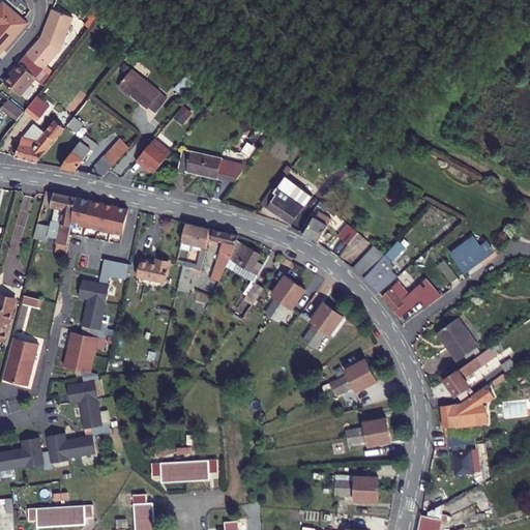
[(0,54),(20,31),(16,27),(23,19),(2,1),(0,2),(0,54)]
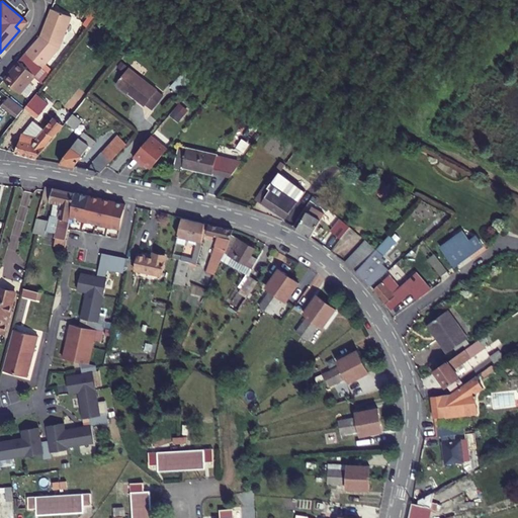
[(58,49),(61,42),(72,16),(52,8),(40,35),(40,36),(25,54),(36,64),(41,69),(58,49)]
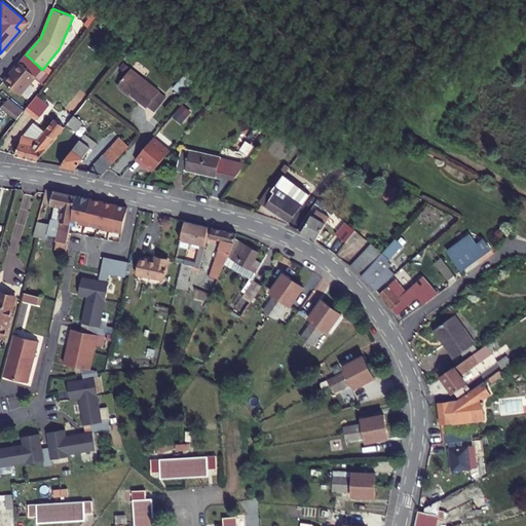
[(90,12),(87,16),(89,19),(94,21),(97,16),(90,12)]
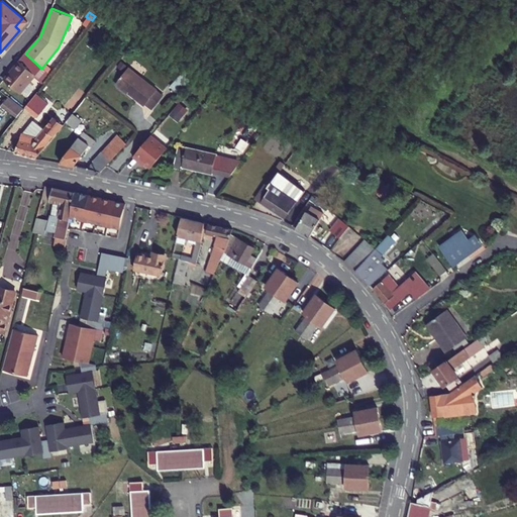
[(5,79),(3,80),(20,94),(35,76),(19,62),(14,67),(9,73),(5,79)]
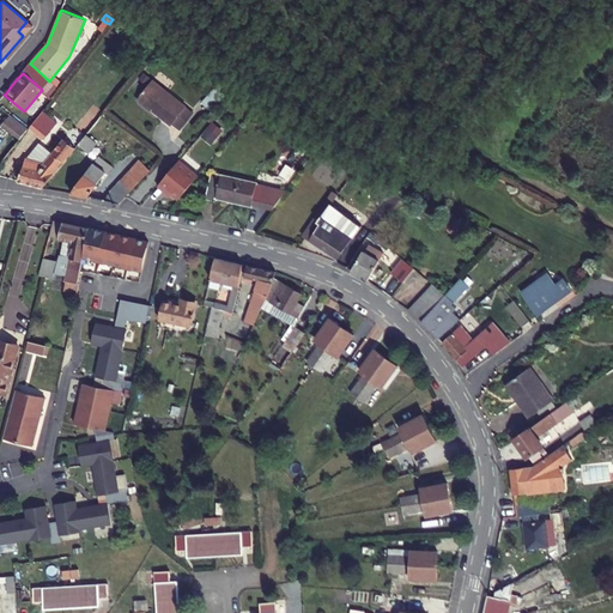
[(152,79),(139,98),(174,126),(175,123),(182,129),(196,113),(152,79)]
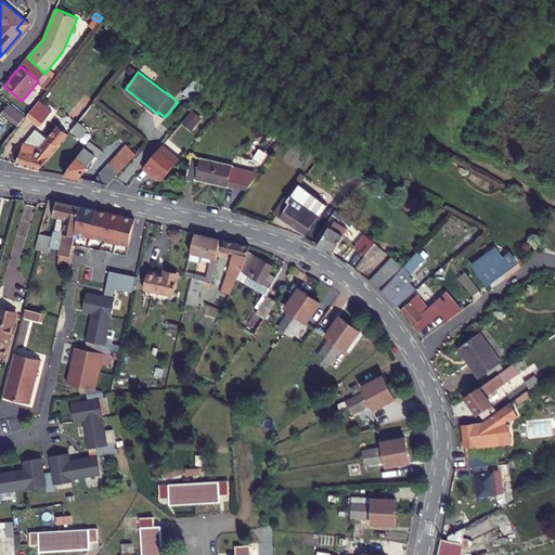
[(192,100),(206,84),(196,76),(182,92),(192,100)]
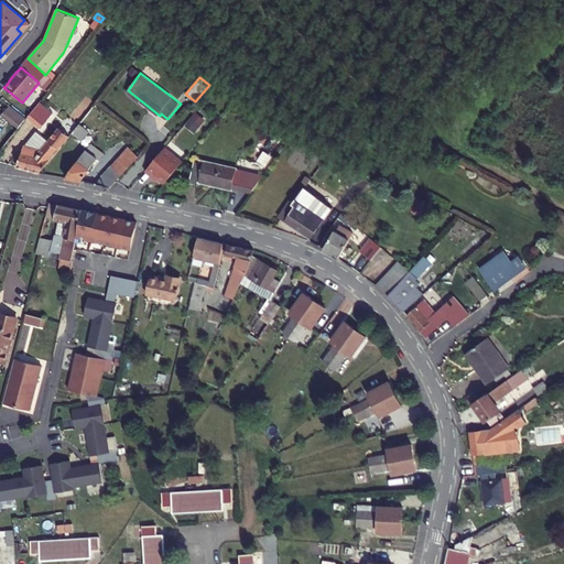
[(4,102),(0,107),(0,115),(18,130),(24,121),(4,102)]
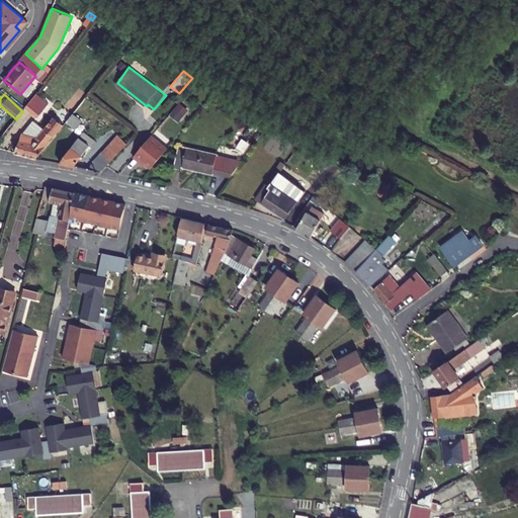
[(41,108),(30,100),(24,108),(22,111),(32,119),(41,108)]
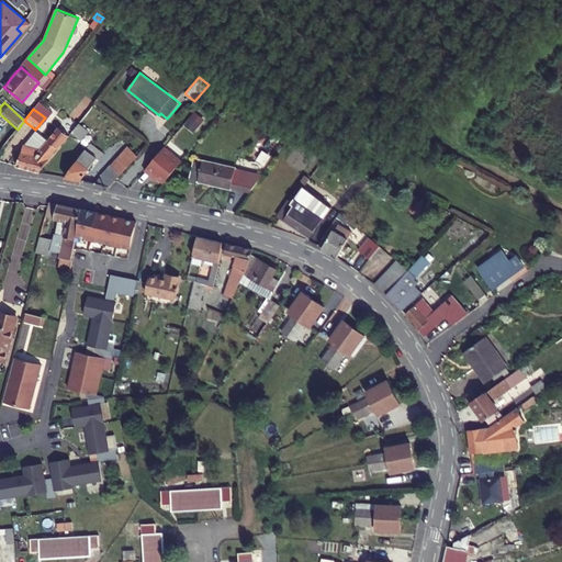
[(193,115),(187,123),(195,130),(202,123),(193,115)]
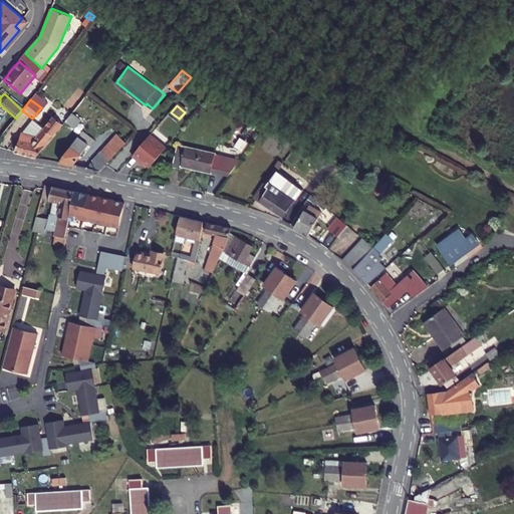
[(75,109),(66,119),(65,121),(74,129),(84,116),(75,109)]
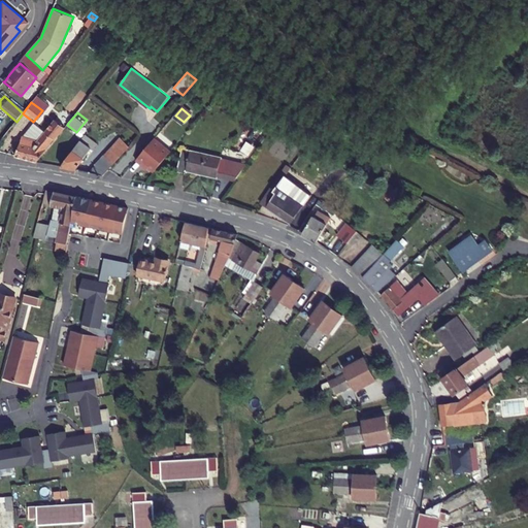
[(31,138),(17,157),(36,162),(65,128),(56,121),(39,140),(31,138)]
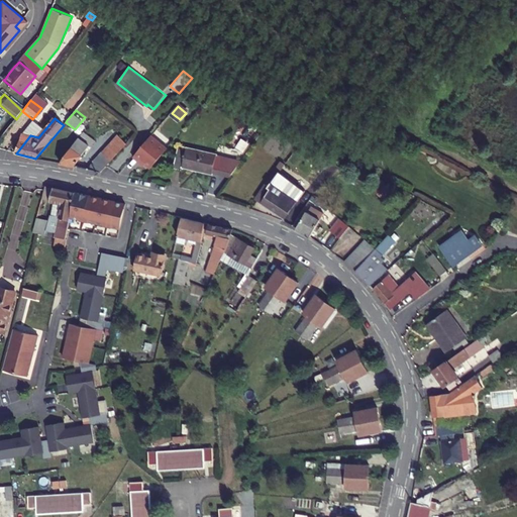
[(156,130),(152,134),(163,143),(167,138),(156,130)]
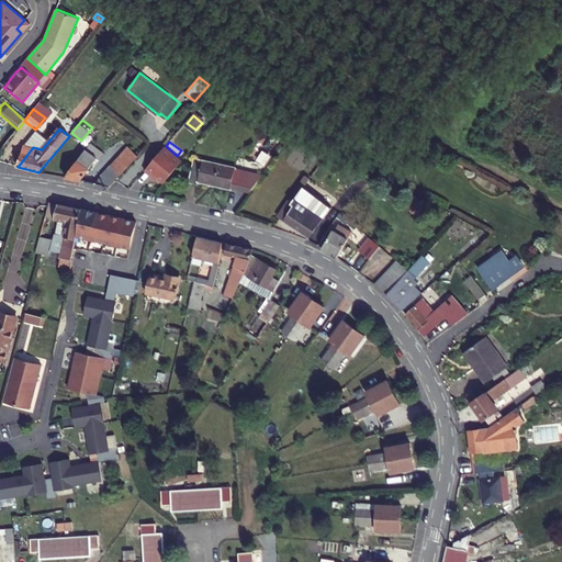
[(127,146),(97,179),(107,189),(138,156),(127,146)]
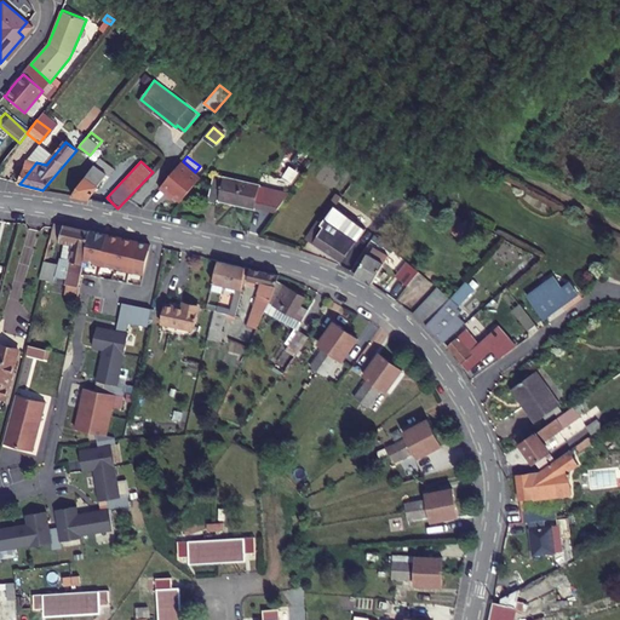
[(182,162),(160,189),(167,195),(170,193),(181,202),(200,178),(182,162)]
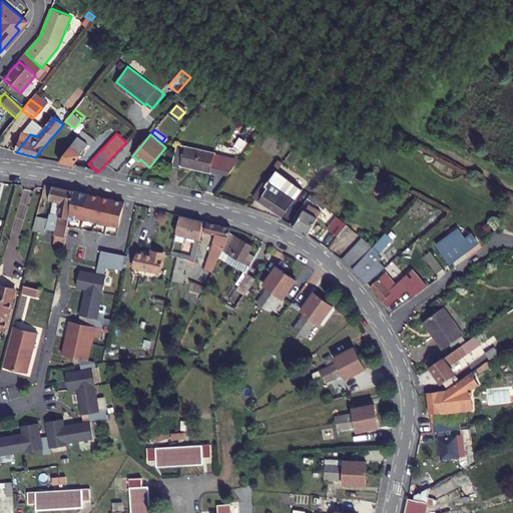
[(74,141),(59,161),(73,165),(85,149),(74,141)]
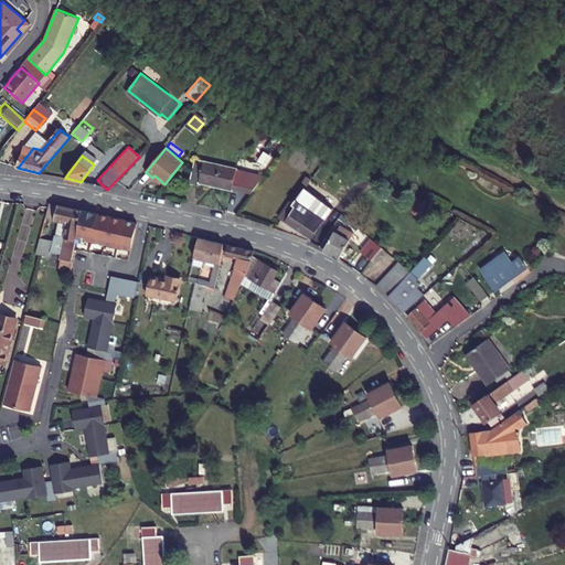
[(196,158),(192,183),(200,185),(201,181),(234,188),(234,187),(253,190),(262,171),(237,167),(237,164),(196,158)]
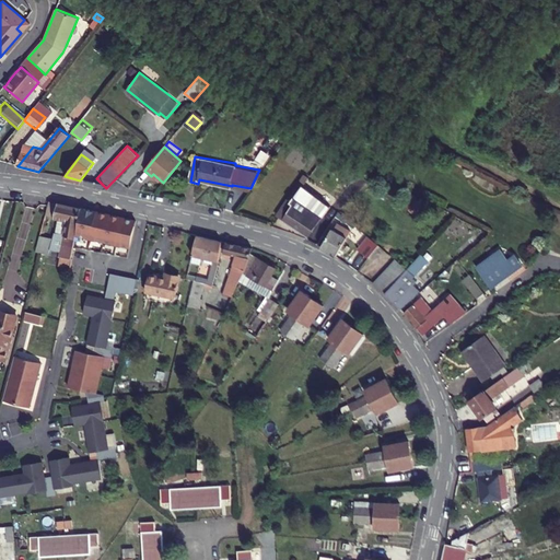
[(278,214),(284,219),(294,205),(292,202),(304,185),(305,185),(311,177),(306,174),(278,214)]
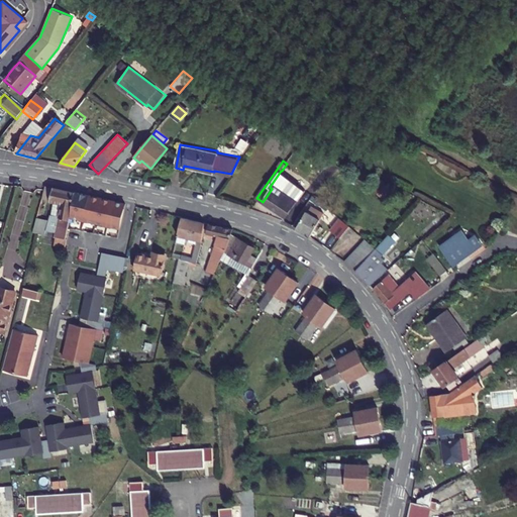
[(272,189),(263,202),(285,218),(303,192),(294,185),(296,182),(282,171),(281,171),(270,187),(272,189)]
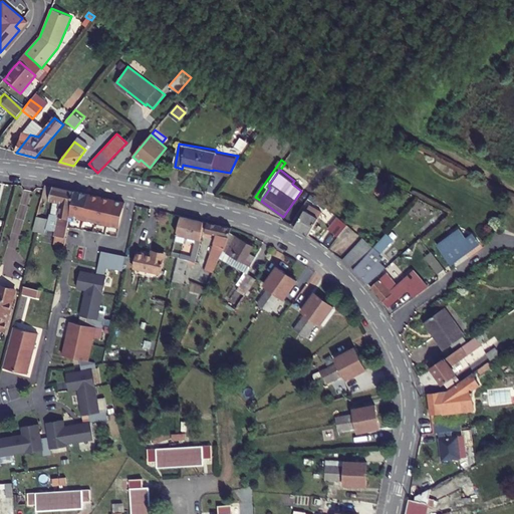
[(53,187),(50,201),(55,202),(52,215),(58,217),(54,235),(66,237),(67,231),(70,216),(72,206),(74,191),(72,191),(53,187)]
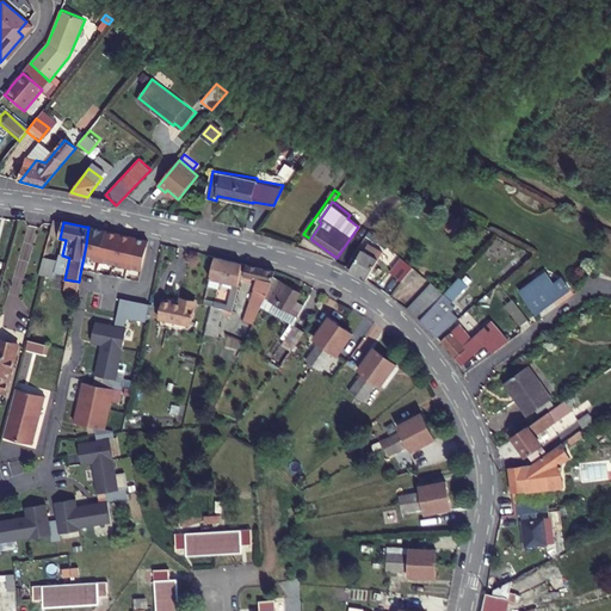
[(142,270),(148,241),(88,227),(86,245),(84,257),(142,270)]
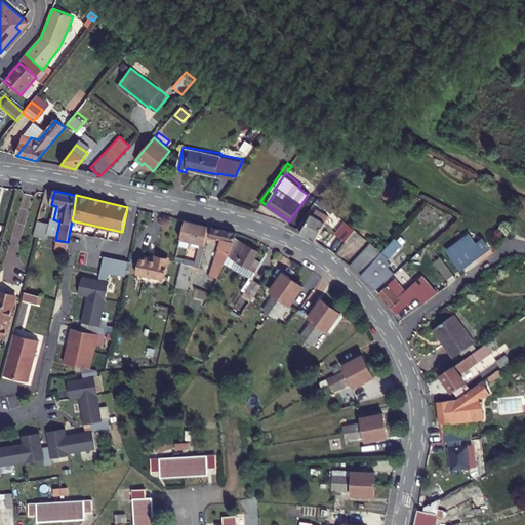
[(301,233),(316,241),(326,223),(313,214),(301,233)]
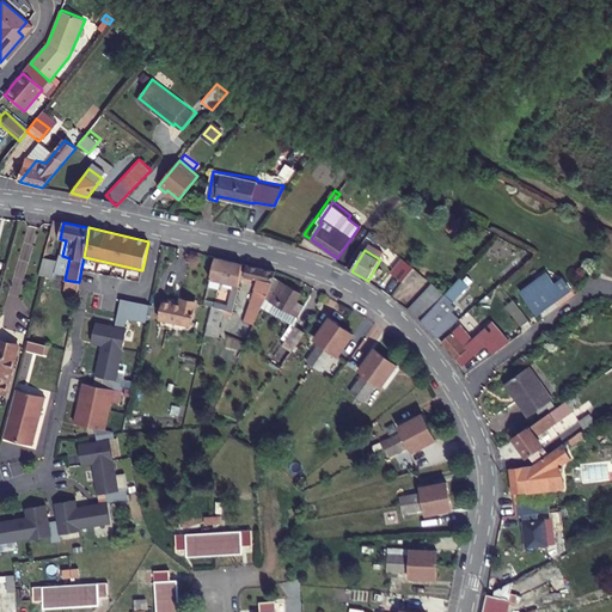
[(40,275),(47,276),(55,277),(59,259),(44,257),(40,275)]
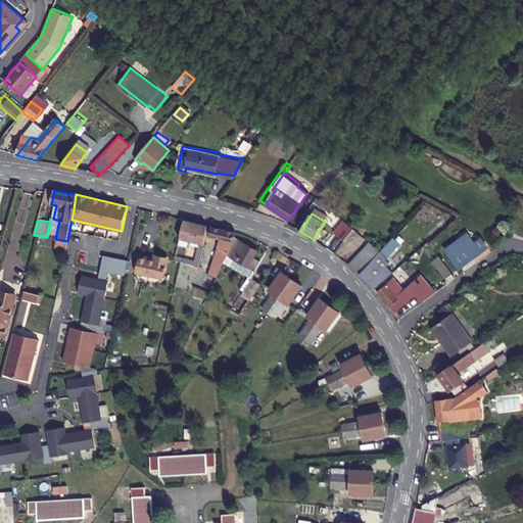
[(183,220),(179,239),(187,240),(191,222),(183,220)]
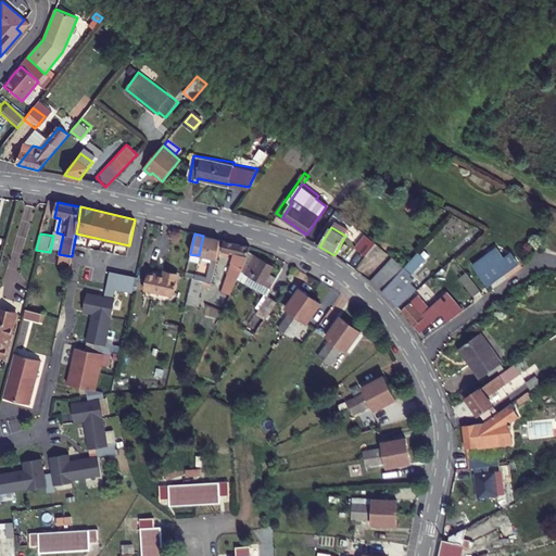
[(217,260),(219,240),(203,236),(199,255),(217,260)]
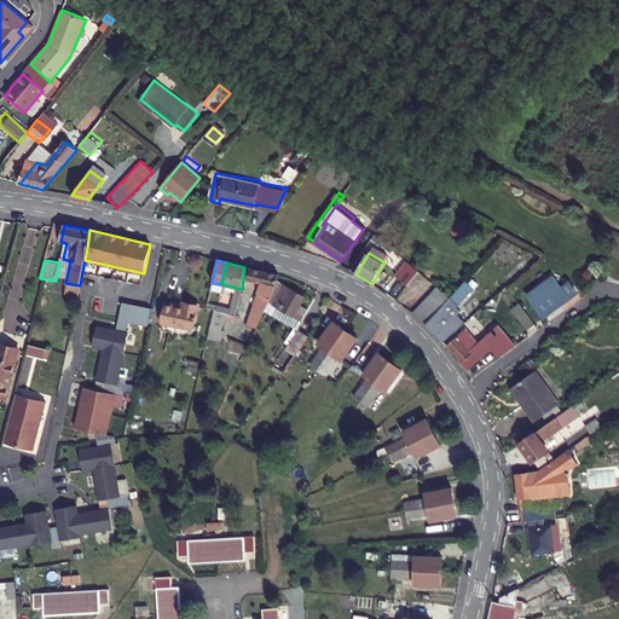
[(398,277),(405,282),(414,270),(408,265),(398,277)]
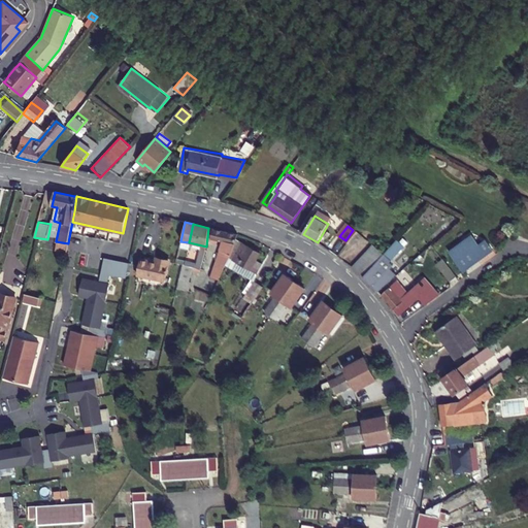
[(237,234),(215,229),(212,238),(227,242),(221,258),(228,262),(229,258),(231,255),(236,243),(236,239),(237,234)]
